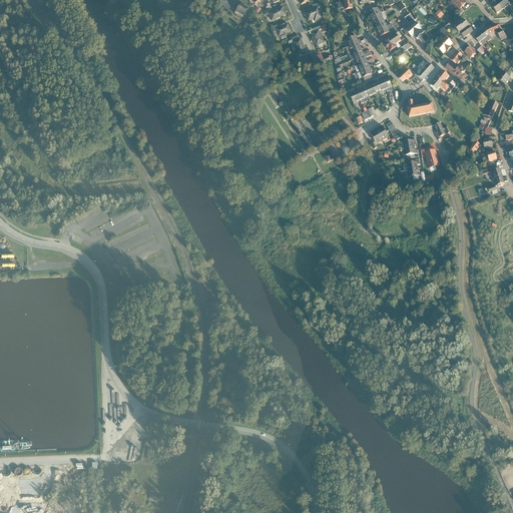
[(350,0),(343,0),(344,2),(337,3),(339,10),(345,8),(346,11),(353,10),(350,0)]
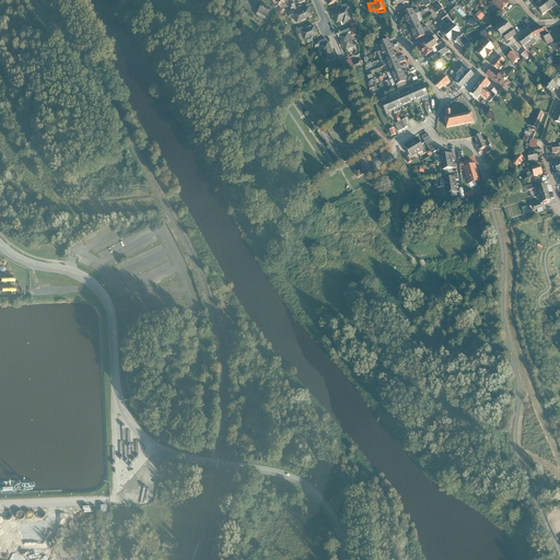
[(510,3),(505,0),(494,0),(492,3),(502,12),(510,3)]
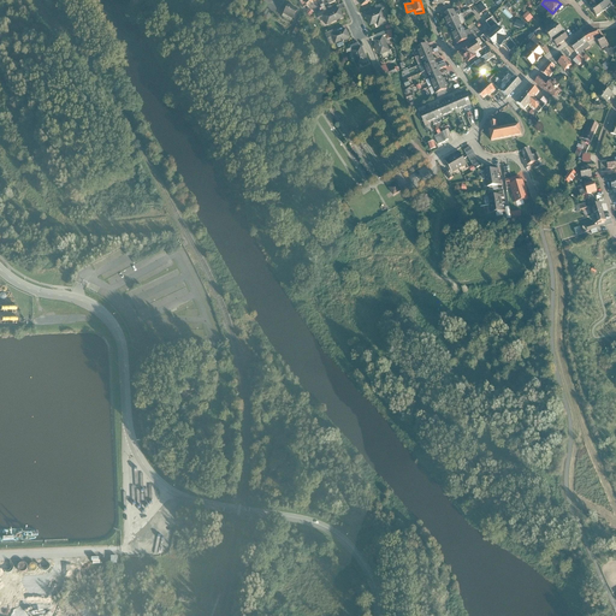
[(598,3),(597,0),(584,0),(597,16),(604,11),(598,3)]
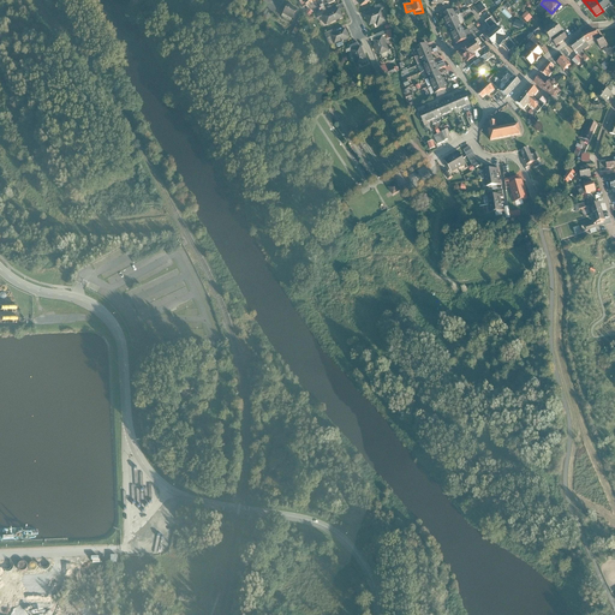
[(599,0),(597,3),(603,11),(611,5),(607,0),(599,0)]
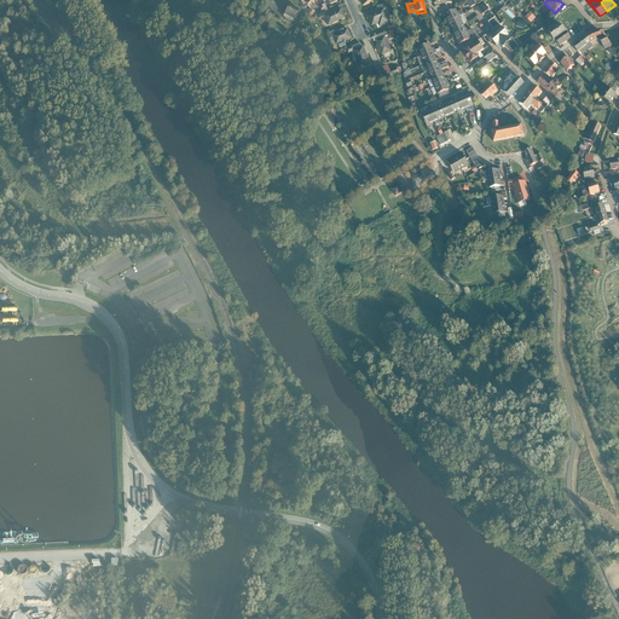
[(484,3),(476,7),(482,15),(489,9),(484,3)]
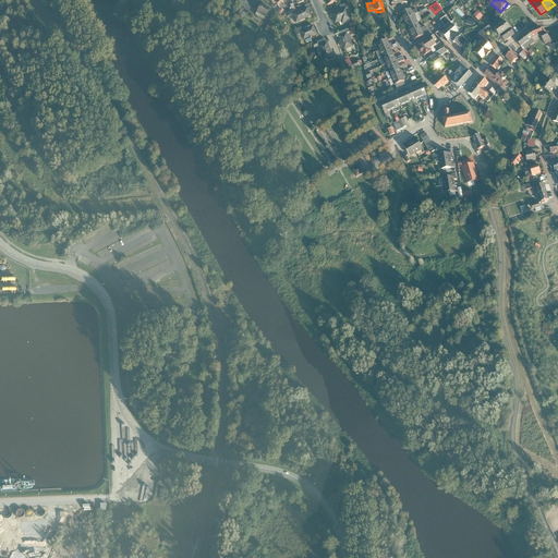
[(269,9),(261,4),(256,13),(265,17),(269,9)]
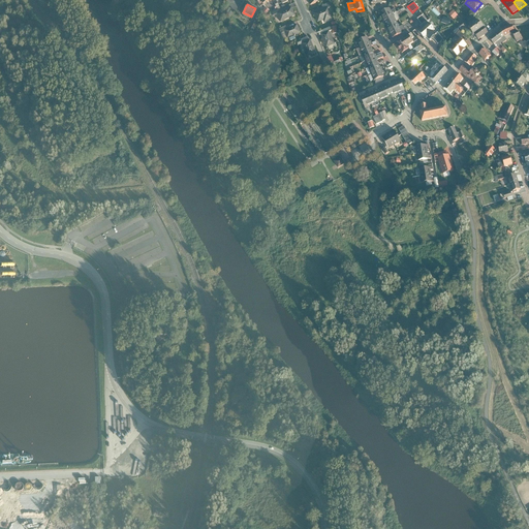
[(230,17),(234,10),(227,7),(224,13),(230,17)]
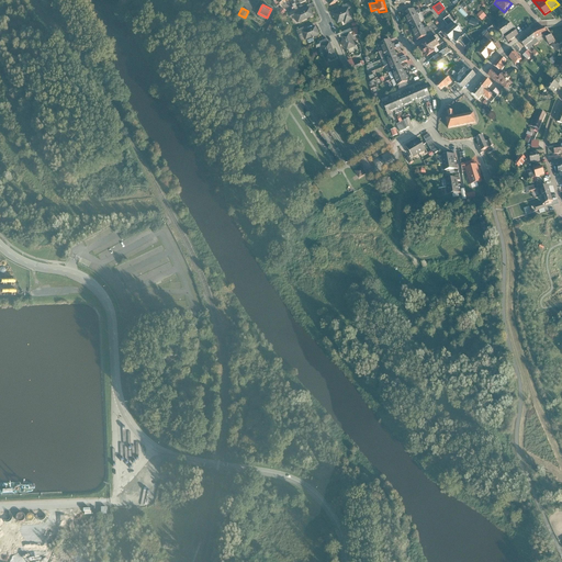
[(294,15),(298,24),(314,17),(311,8),(298,13),(294,14),(294,15)]
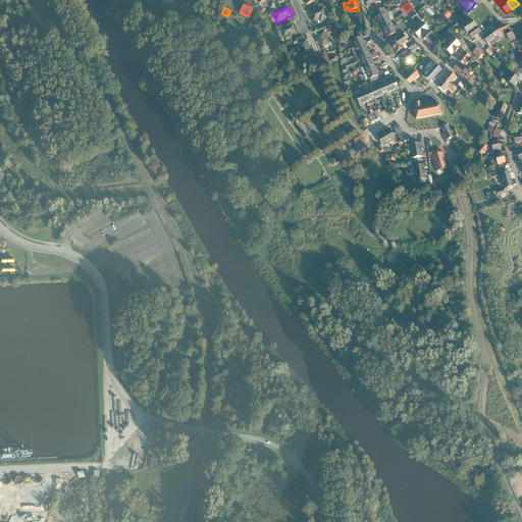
[(320,10),(310,14),(314,22),(319,20),(320,23),(329,19),(324,8),(320,10)]
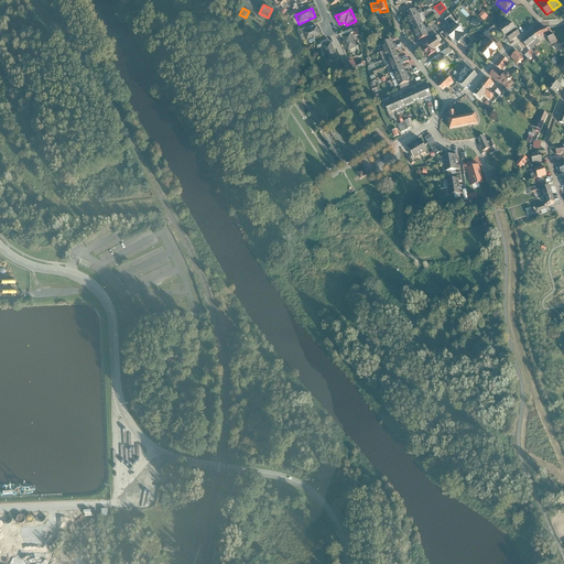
[(405,15),(409,22),(420,18),(418,11),(405,15)]
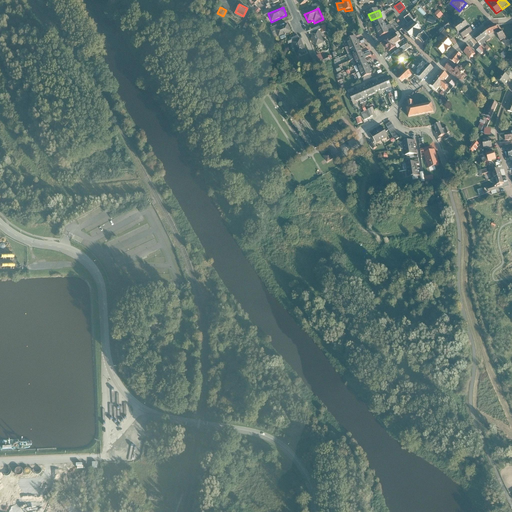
[(434,14),(438,19),(443,16),(439,10),(434,14)]
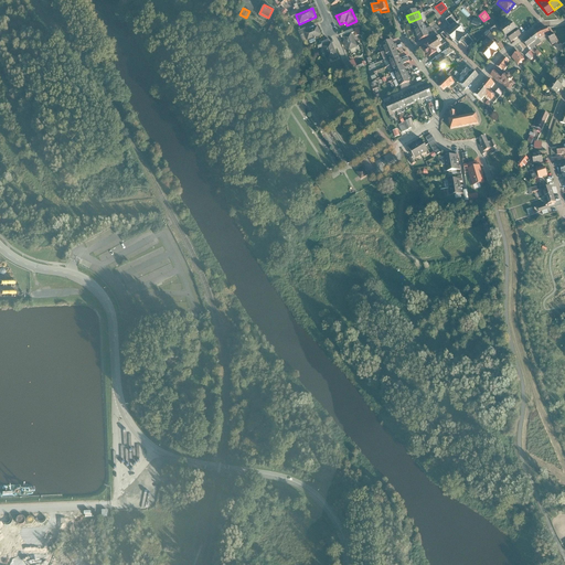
[(452,16),(446,20),(450,27),(457,22),(452,16)]
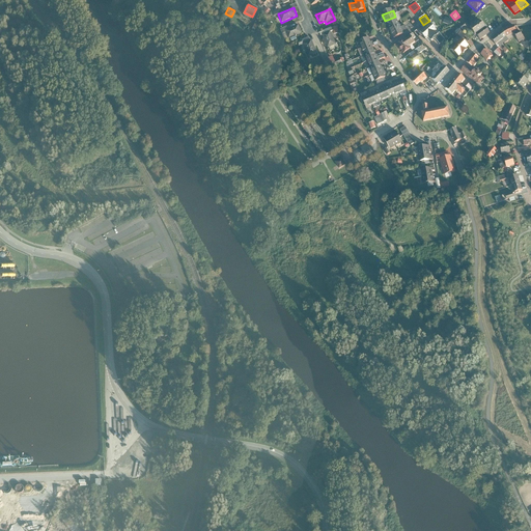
[(385,21),(388,27),(398,22),(395,17),(385,21)]
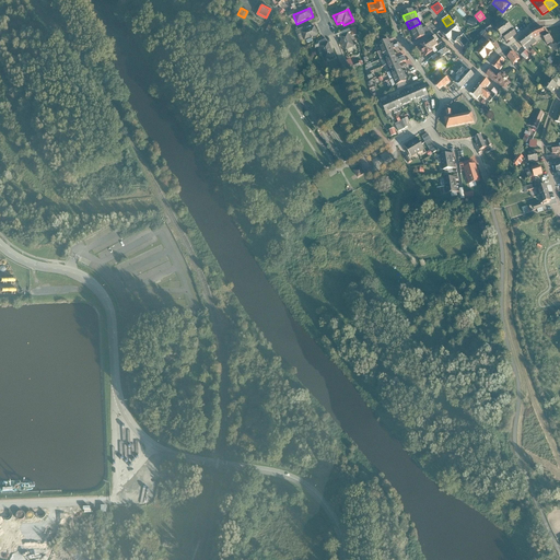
[(270,22),(265,31),(269,33),(275,24),(270,22)]
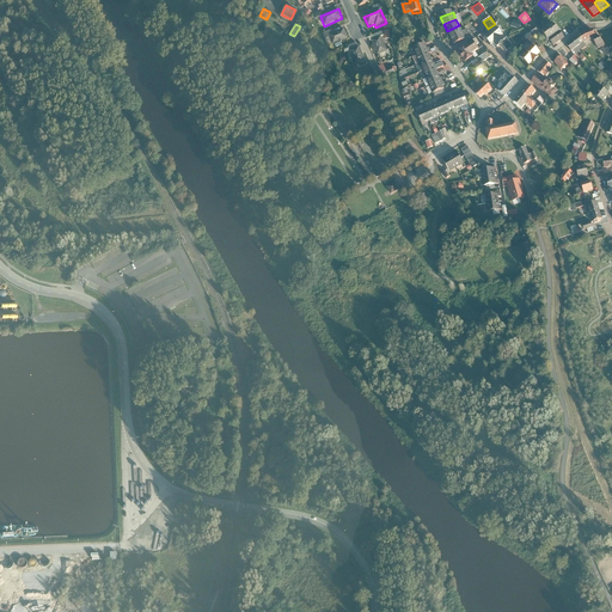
[(447,31),(450,38),(463,32),(459,25),(447,31)]
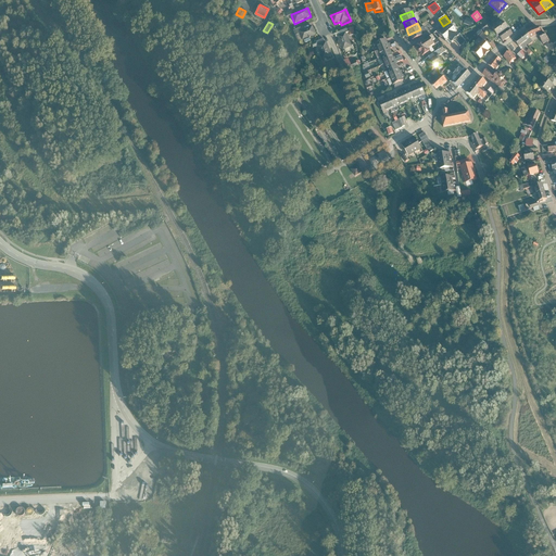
[(504,23),(493,30),(498,37),(509,29),(504,23)]
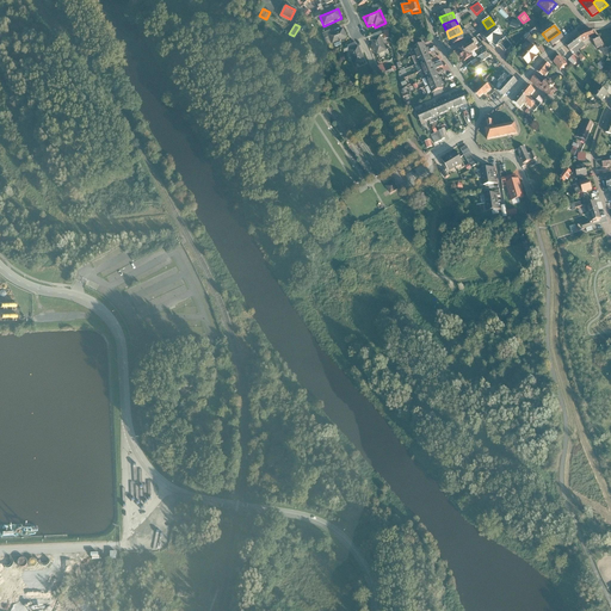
[(483,37),(483,38),(487,42),(488,43),(489,45),(491,45),(493,43),(497,47),(495,48),(497,48),(500,45),(504,41),(500,37),(501,36),(501,35),(495,29),(495,28),(488,34),(483,37)]
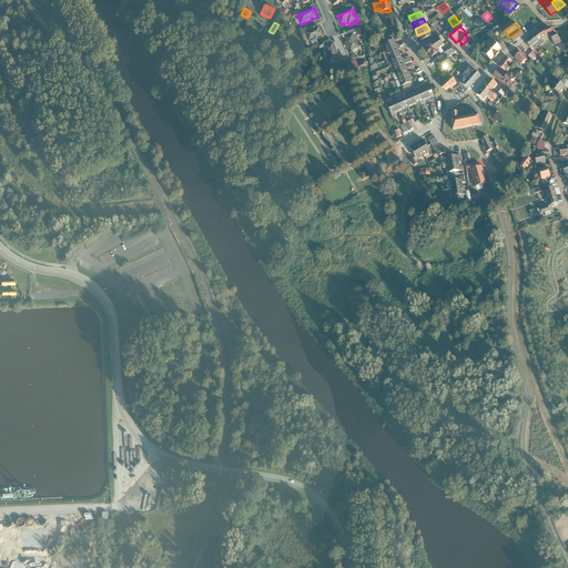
[(308,31),(305,32),(306,34),(308,42),(323,36),(320,27),(308,31)]
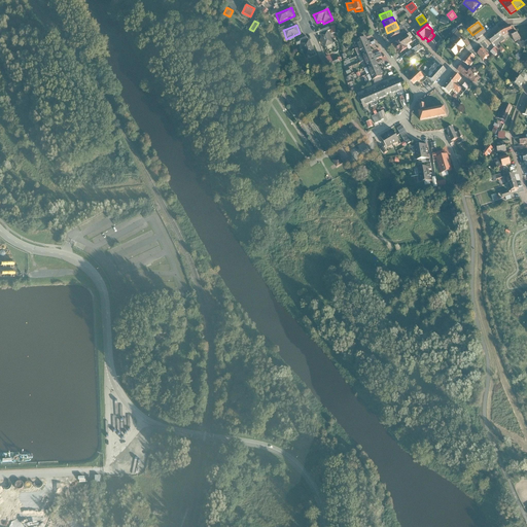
[(503,28),(499,31),(503,37),(506,34),(510,34),(514,40),(519,38),(516,31),(514,32),(510,26),(503,28)]
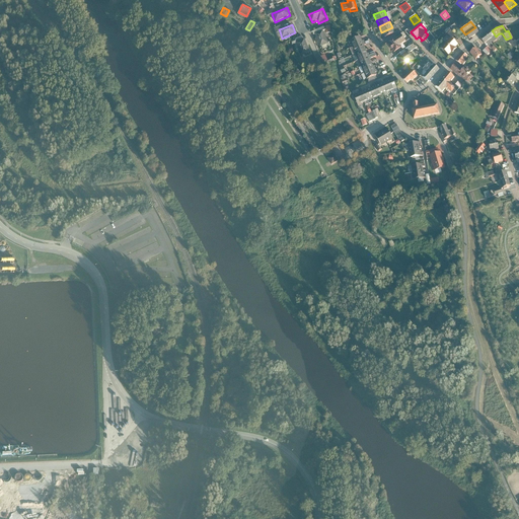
[(392,27),(381,32),(384,39),(394,33),(392,27)]
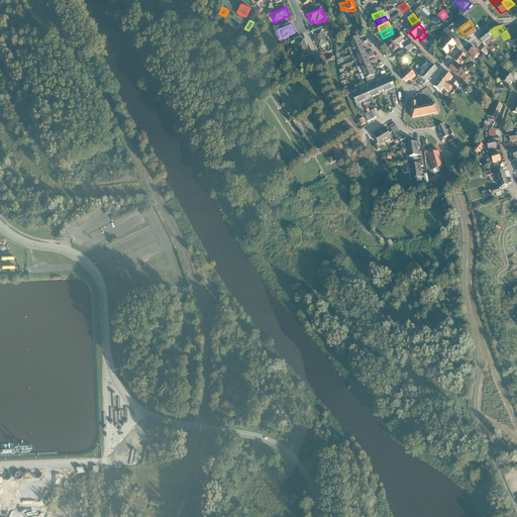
[(474,27),(463,34),(468,39),(478,31),(474,27)]
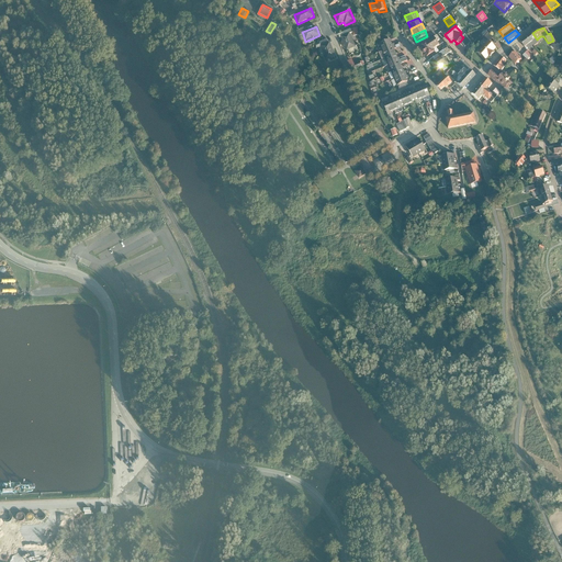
[(357,47),(350,33),(346,35),(341,36),(348,51),(357,47)]
